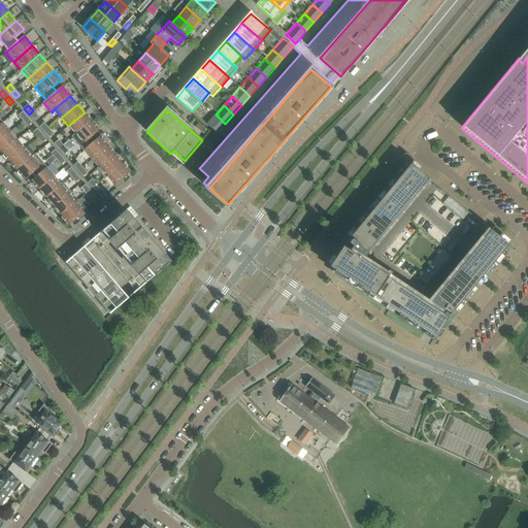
[(38,117),(34,111),(33,110),(29,114),(34,121),(38,117)]
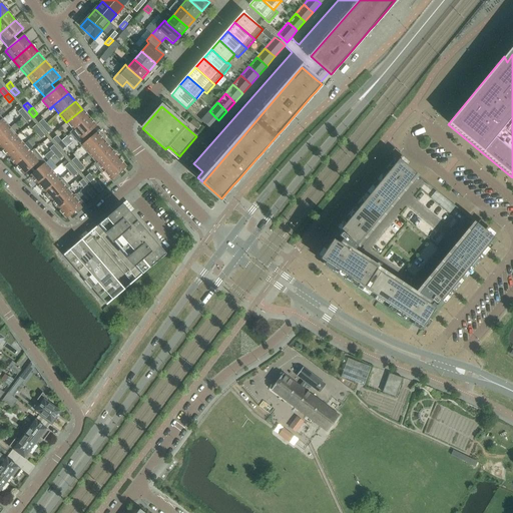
[(26,114),(22,109),(18,112),(22,117),(26,114)]
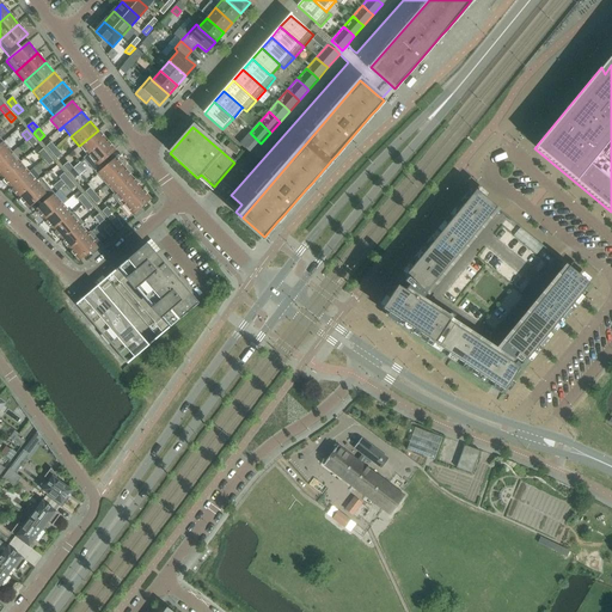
[(84,159),(106,140),(98,130),(79,146),(87,155),(84,159)]
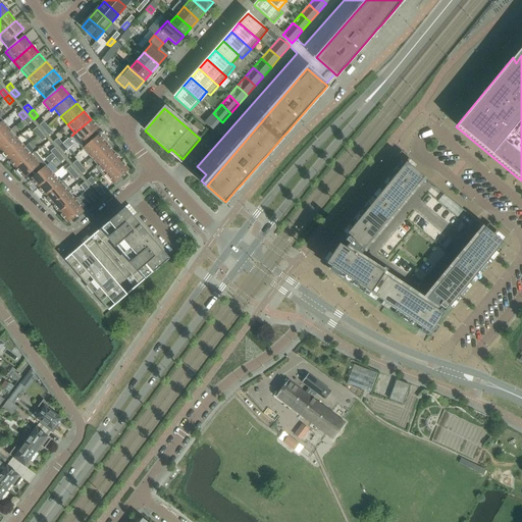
[(213,113),(204,123),(210,128),(212,129),(214,132),(222,122),(218,118),(213,113)]
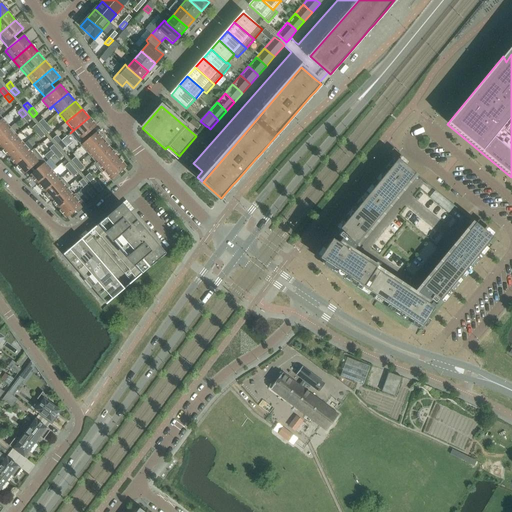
[(31,119),(26,114),(22,117),(27,123),(31,119)]
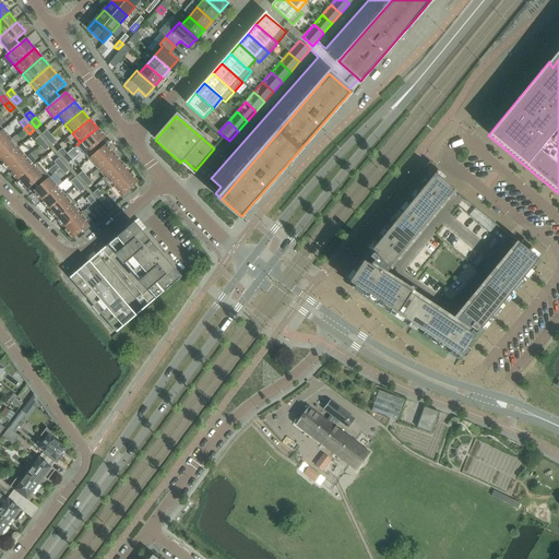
[(96,145),(105,138),(97,128),(76,145),(90,159),(99,150),(96,145)]
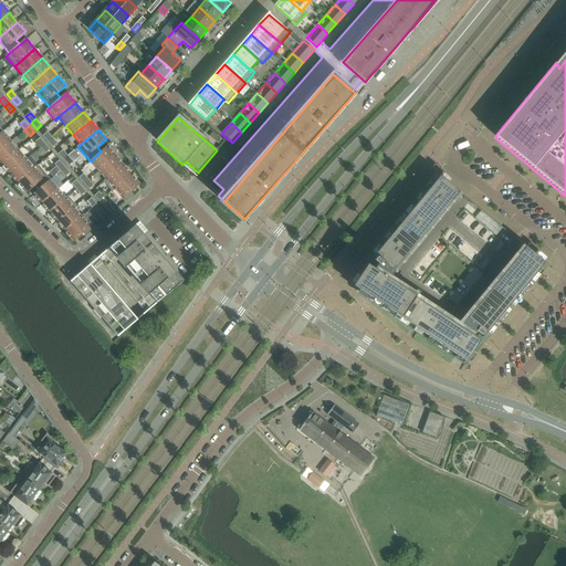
[(0,150),(11,142),(2,132),(0,134),(0,150)]
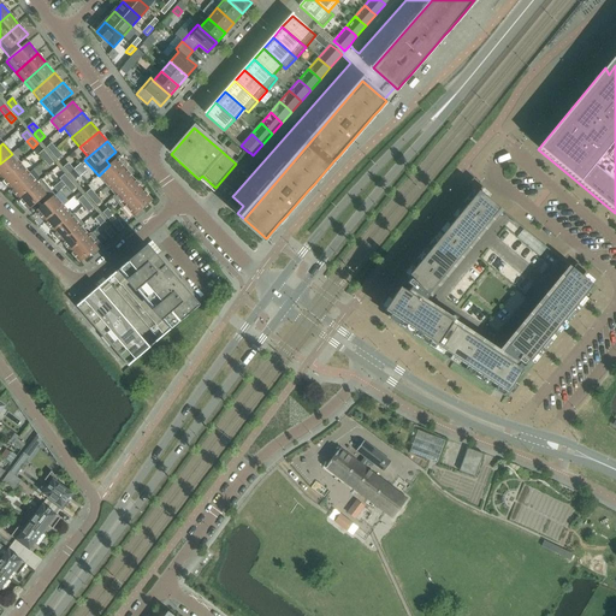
[(57,150),(52,143),(46,148),(52,154),(57,150)]
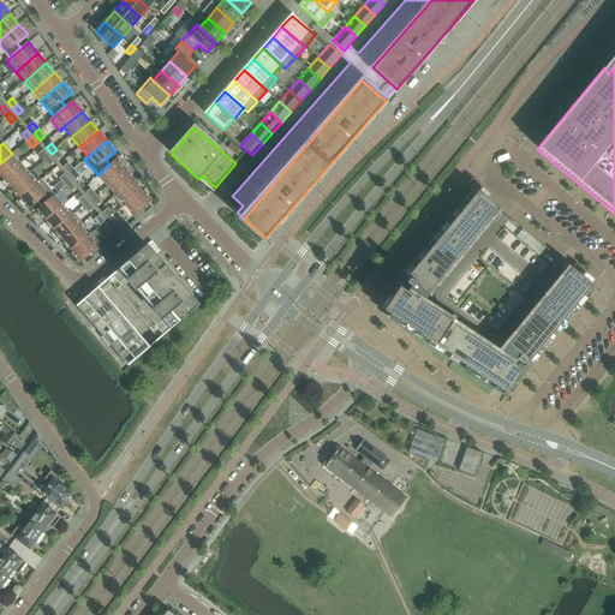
[(48,156),(43,150),(39,155),(43,161),(48,156)]
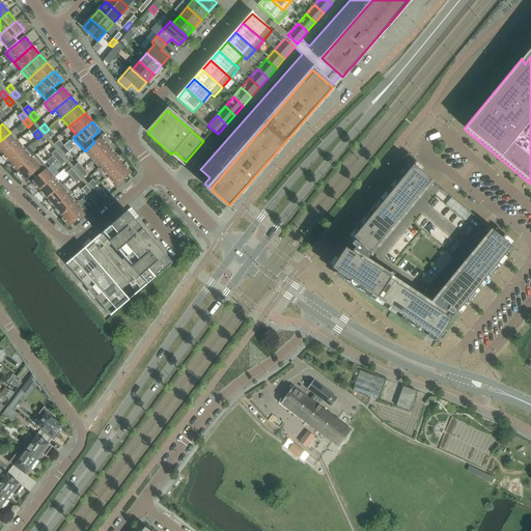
[(54,135),(49,130),(45,133),(49,138),(54,135)]
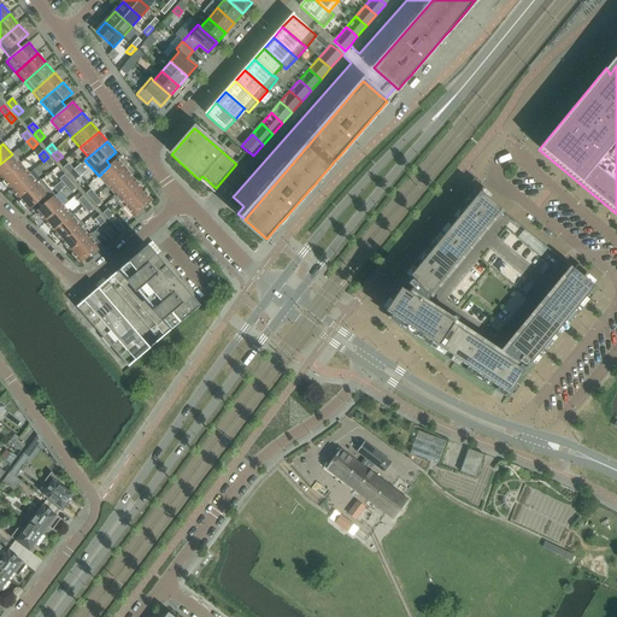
[(0,177),(1,180),(21,164),(12,154),(0,164),(0,177)]
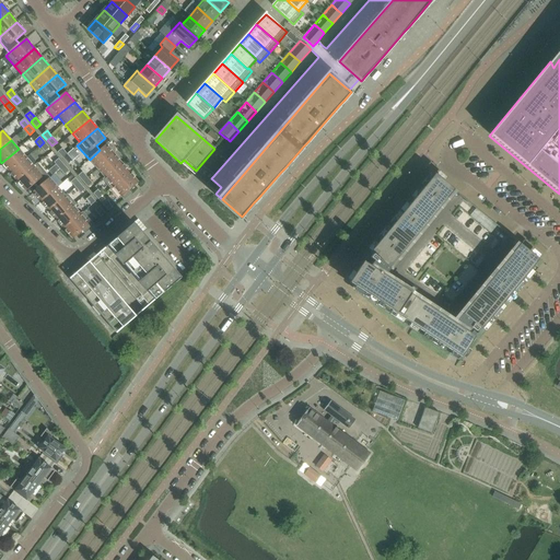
[(49,148),(44,142),(39,147),(45,152),(49,148)]
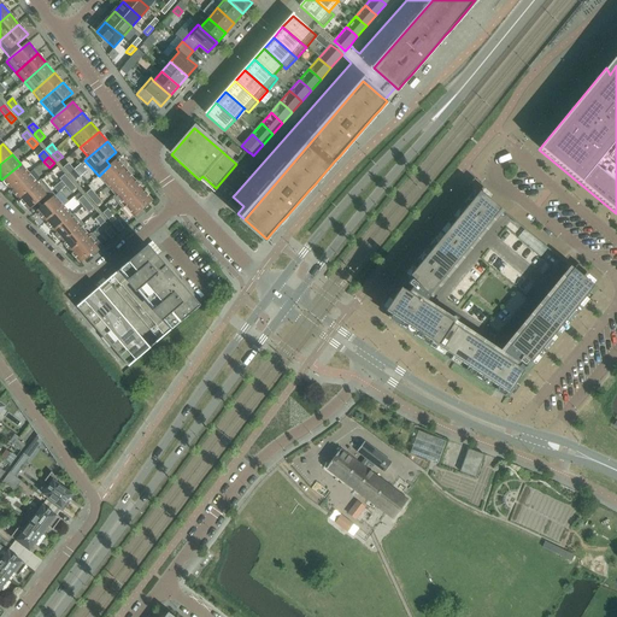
[(107,187),(125,170),(117,160),(110,165),(99,176),(107,187)]
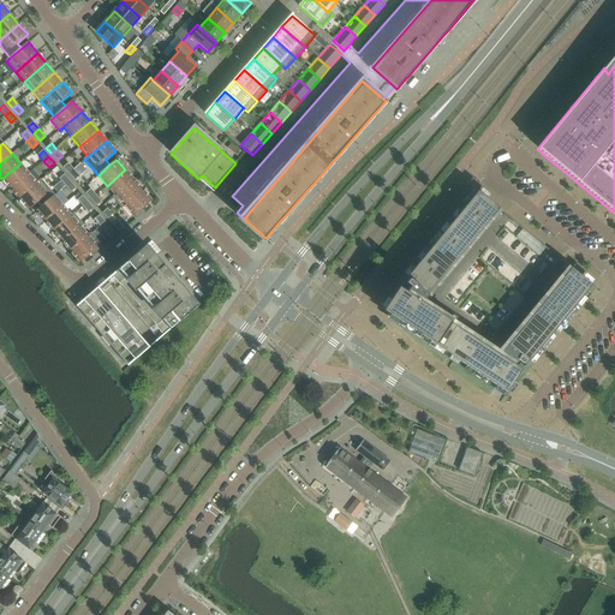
[(10,189),(29,173),(21,163),(1,179),(10,189)]
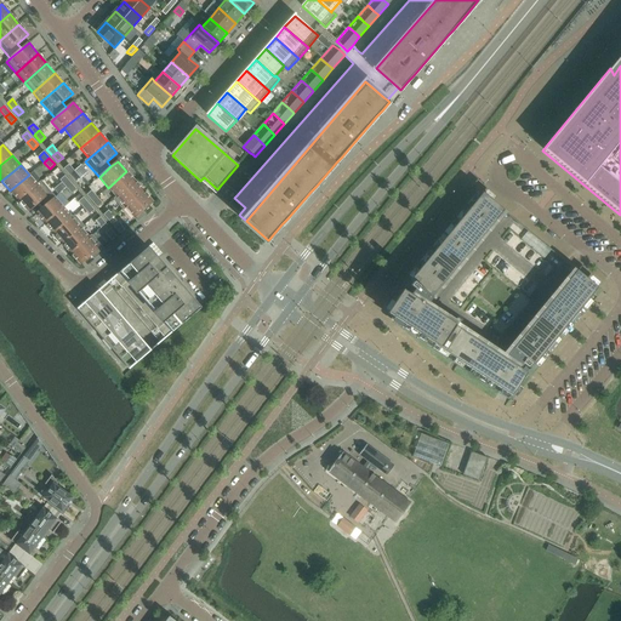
[(75,171),(69,165),(63,169),(69,176),(75,171)]
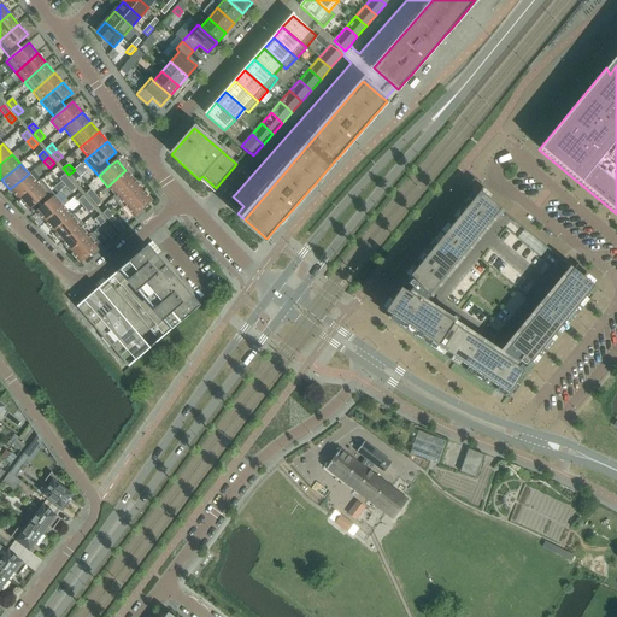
[(80,177),(75,170),(69,175),(75,182),(80,177)]
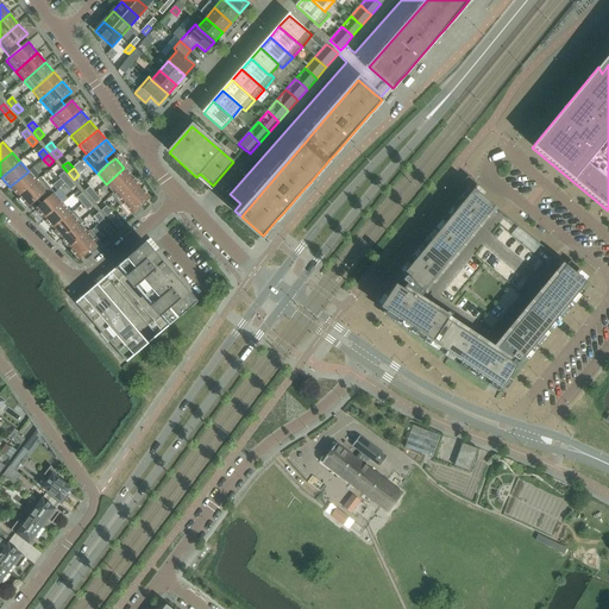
[(114,193),(132,177),(124,168),(106,184),(114,193)]
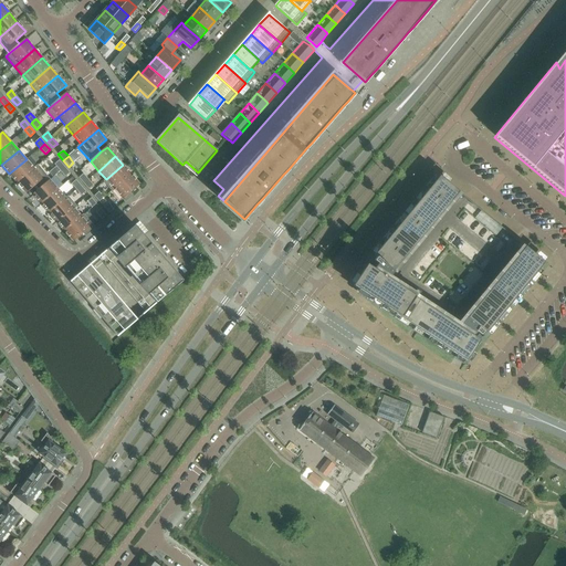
[(17,184),(34,168),(27,159),(9,174),(17,184)]
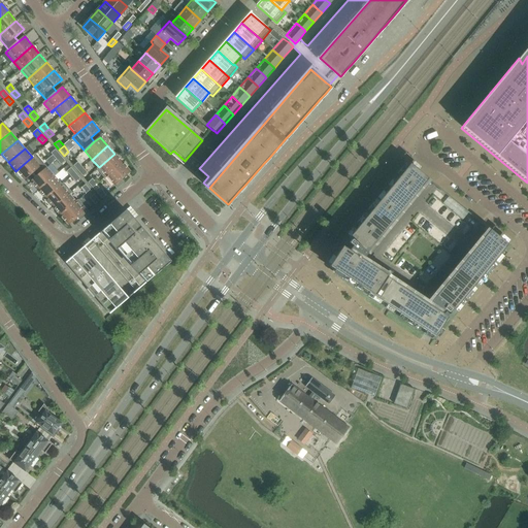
[(60,156),(55,150),(51,154),(56,160),(60,156)]
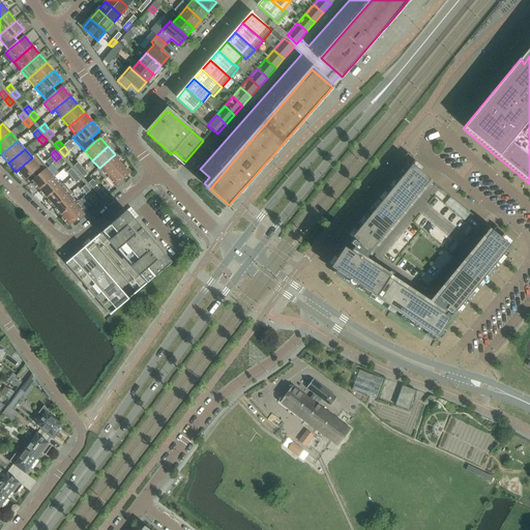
[(47,169),(35,155),(35,154),(32,157),(16,172),(24,180),(33,173),(36,177),(47,169)]
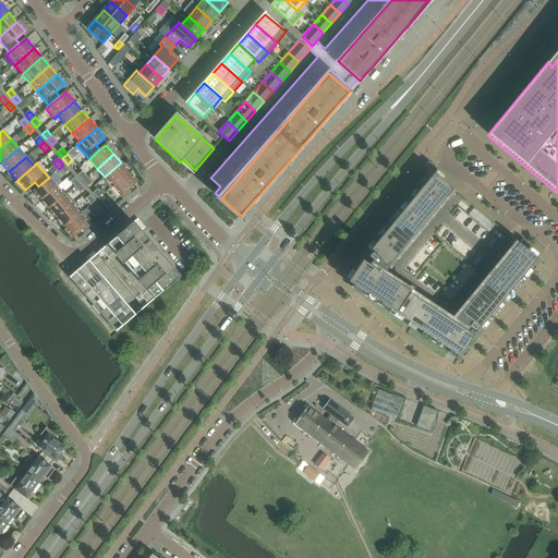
[(110,189),(130,172),(121,162),(105,177),(102,179),(110,189)]
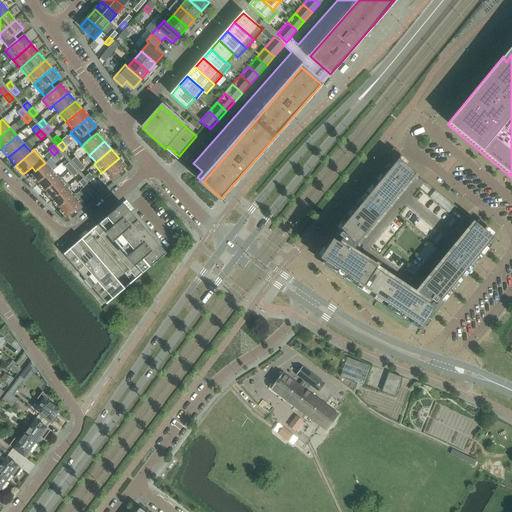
[(63,157),(58,151),(54,155),(59,160),(63,157)]
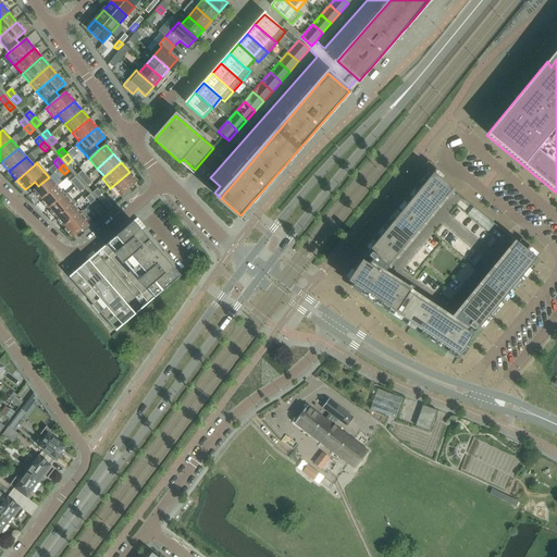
[(87,177),(82,171),(77,175),(83,181),(87,177)]
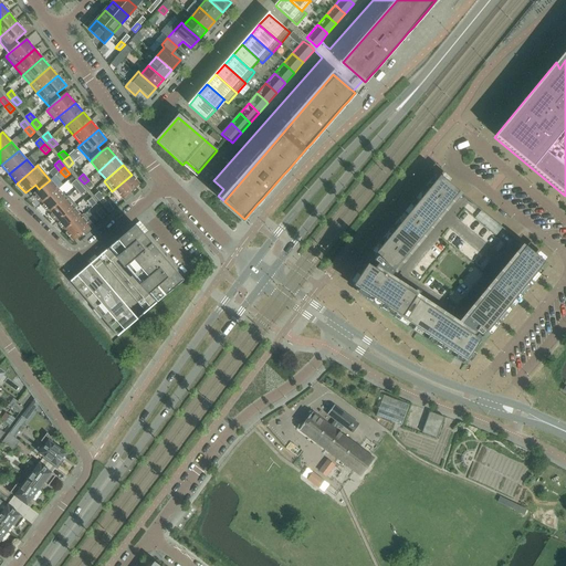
[(129,192),(139,184),(132,175),(112,191),(113,191),(115,190),(125,202),(133,196),(129,192)]
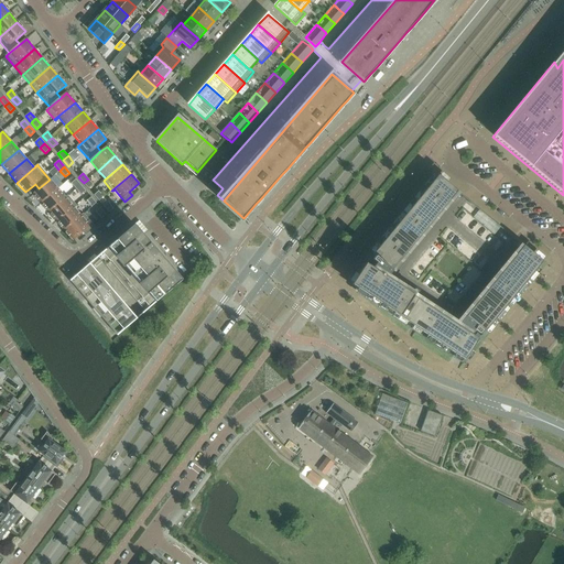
[(478,339),(542,262),(523,246),(522,247),(465,316),(466,317),(459,326),(386,278),(389,274),(392,271),(393,272),(394,272),(392,270),(399,262),(451,199),(457,192),(437,175),(365,264),(355,280),(350,285),(354,286),(360,291),(412,325),(464,360),(465,360),(478,339)]
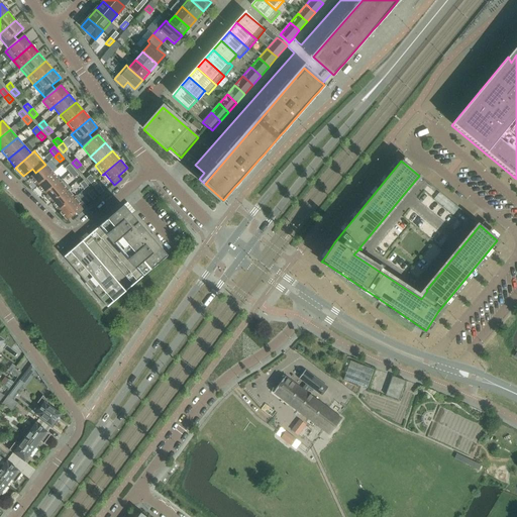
[(37,186),(53,173),(45,165),(35,173),(30,178),(37,186)]
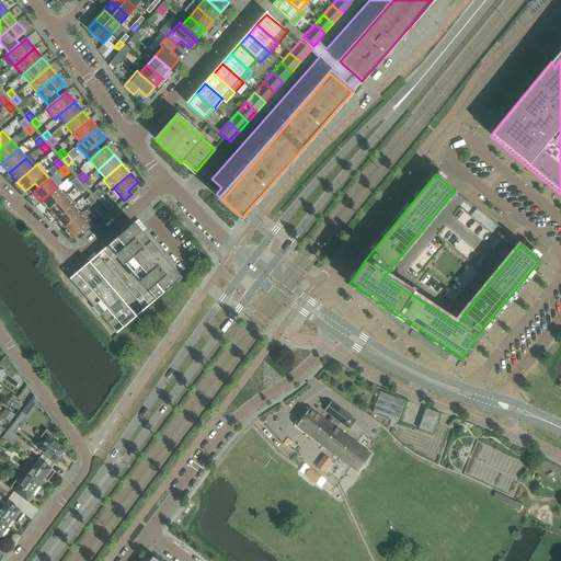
[(80,184),(76,179),(70,183),(76,189),(80,184)]
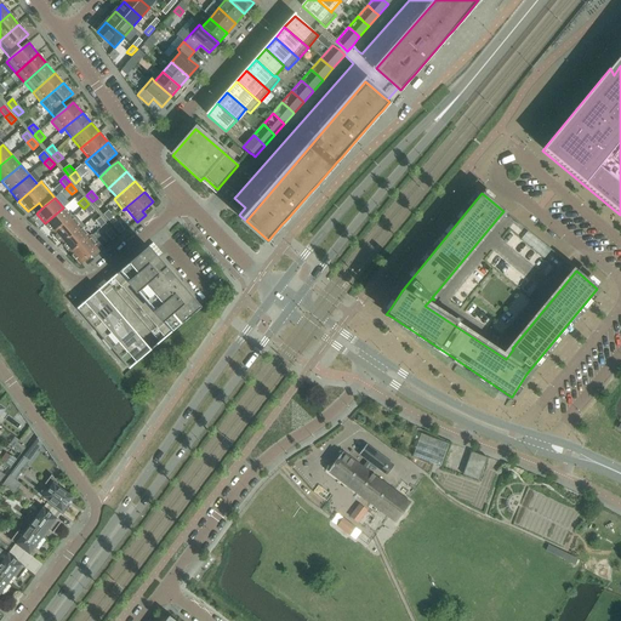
[(102,204),(97,198),(92,201),(97,208),(102,204)]
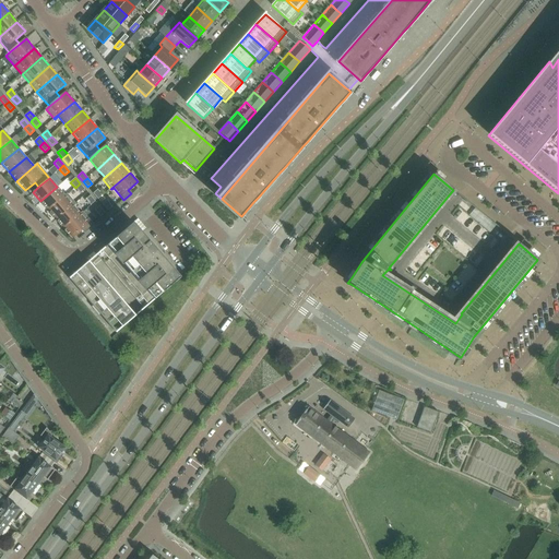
[(211,178),(205,185),(215,193),(221,187),(211,178)]
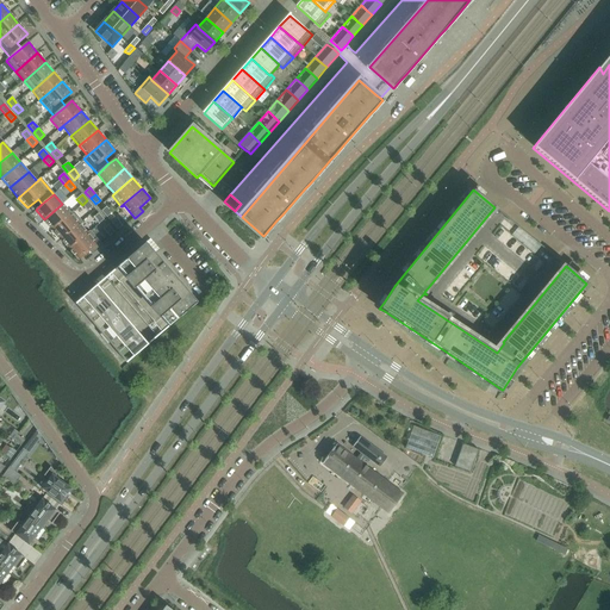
[(93,206),(87,200),(82,205),(87,211),(93,206)]
